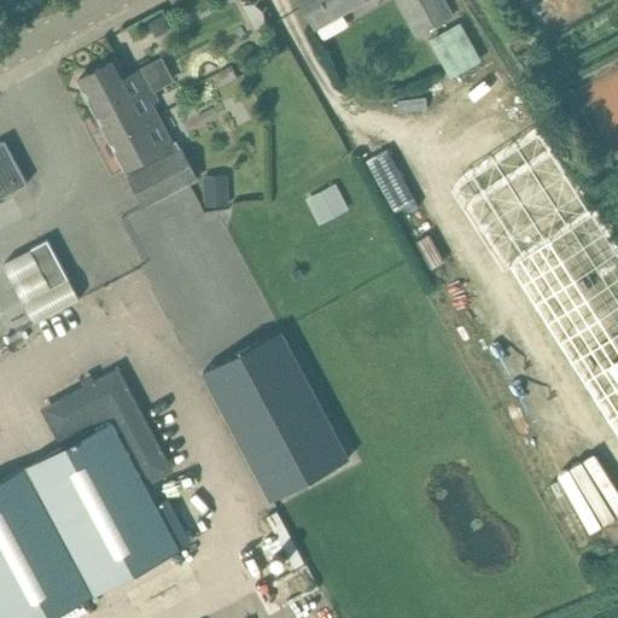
[(453,16),(443,0),(302,0),(316,27),(362,0),(398,0),(419,35),(453,16)]
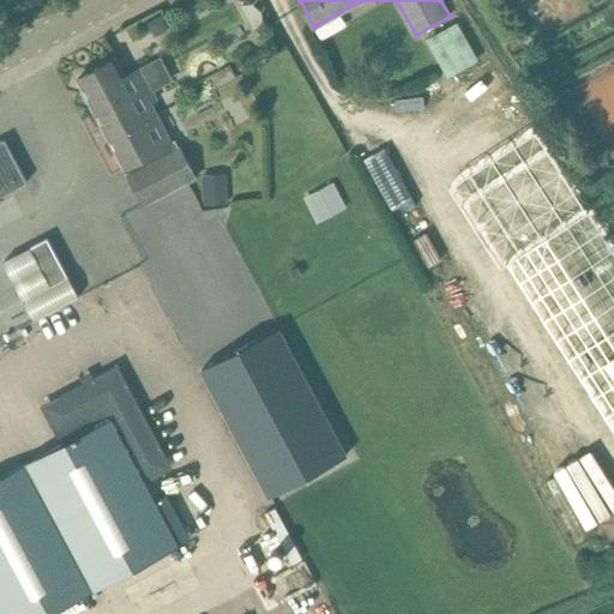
[(432,35),(450,76),(483,61),(465,19),(432,35)]
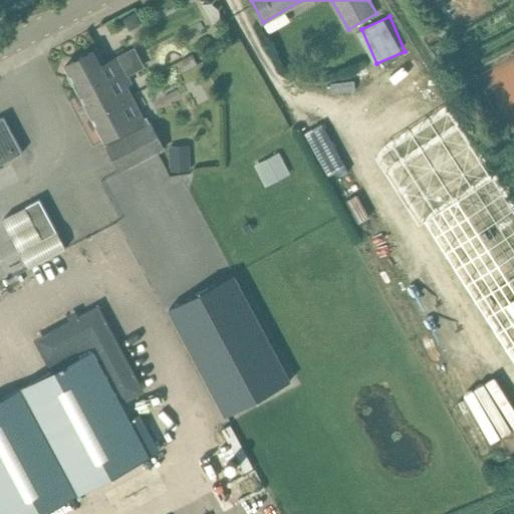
[(446,45),(436,51),(443,62),(453,55),(446,45)]
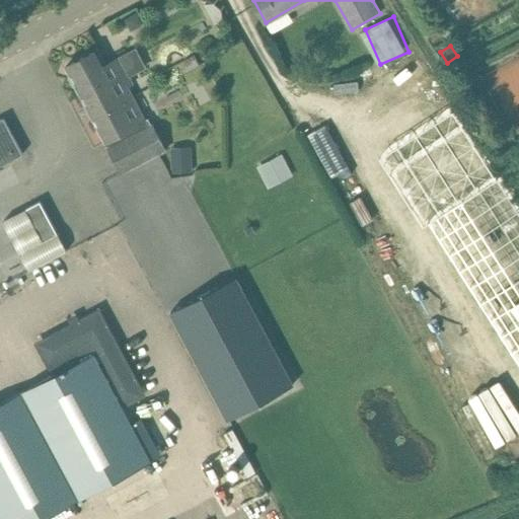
[(98,50),(66,67),(105,142),(106,141),(109,147),(108,147),(122,173),(165,150),(152,124),(151,125),(148,120),(147,121),(129,87),(132,85),(117,58),(105,64),(98,50)]
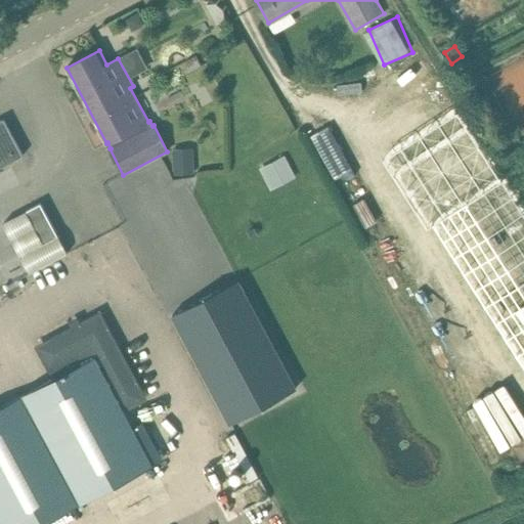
[(0,121),(0,168),(24,156),(4,120),(0,121)]
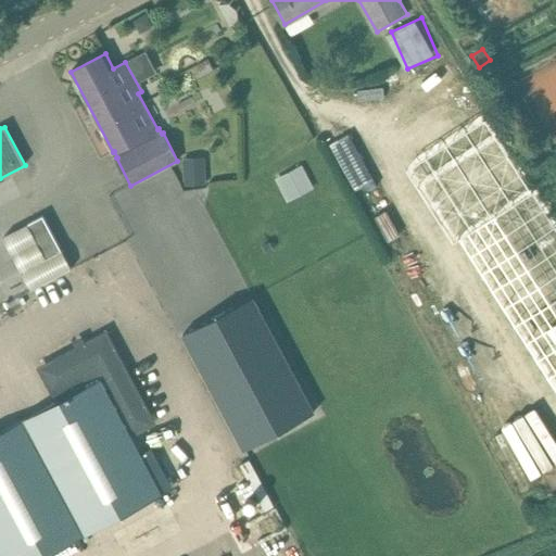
[(555,394),(555,234),(493,135),(413,187),(465,267),(471,263),(555,394)]
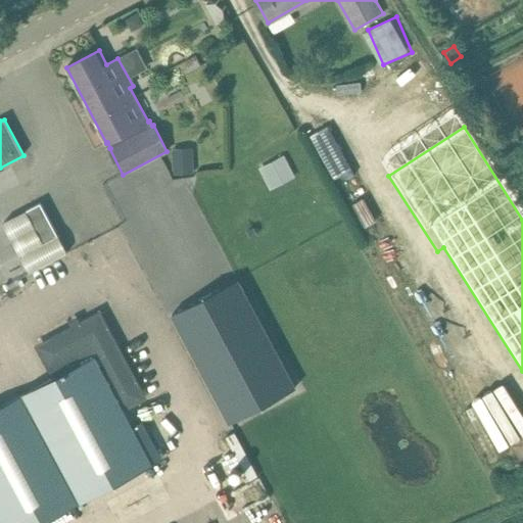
[(175,174),(196,173),(195,147),(174,148),(175,174)]
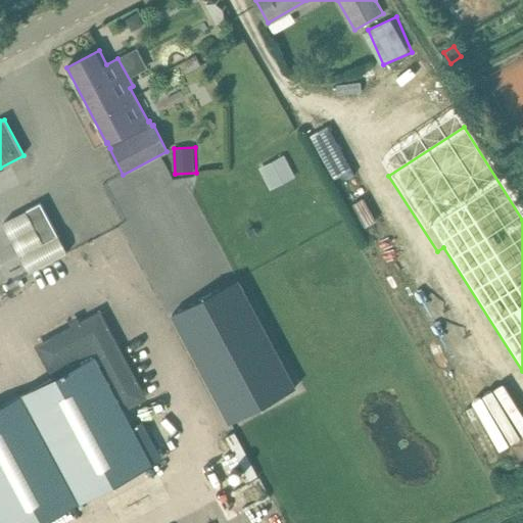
[(260,167),(272,189),(298,176),(287,153),(260,167)]
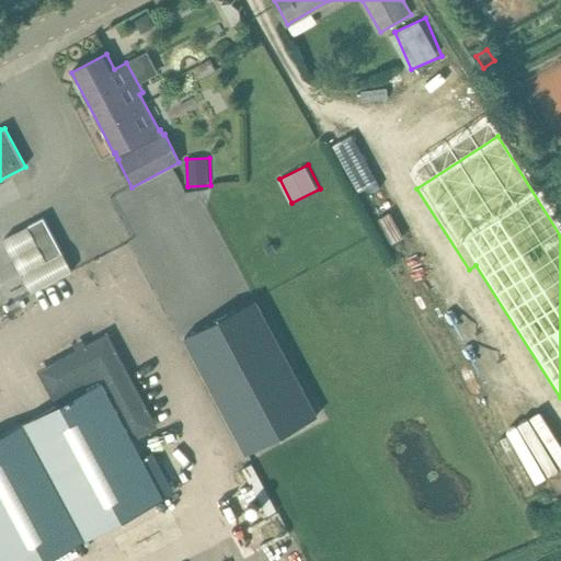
[(403,237),(390,213),(379,219),(392,243),(403,237)]
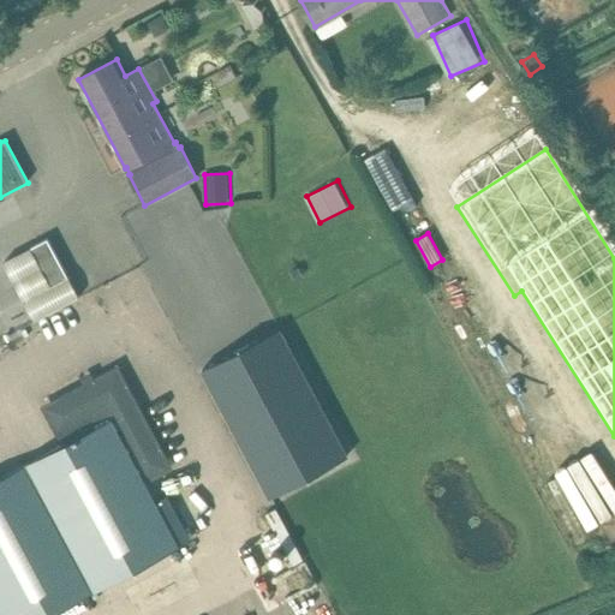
[(52,288),(69,279),(48,239),(30,249),(52,288)]
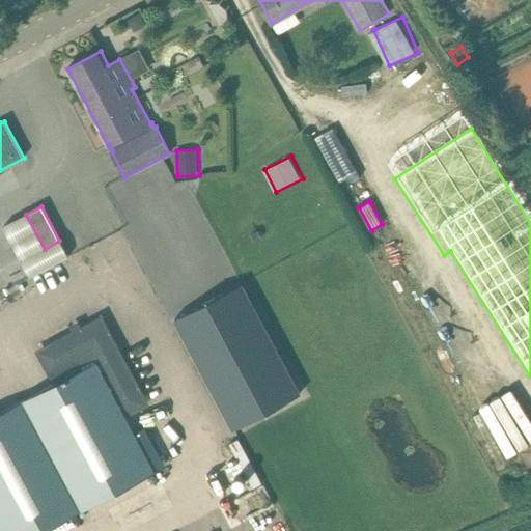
[(242,285),(176,320),(233,427),(300,392),(242,285)]
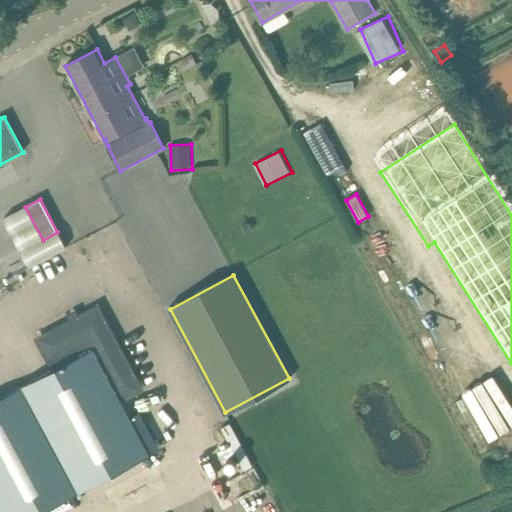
[(142,393),(106,326),(97,308),(39,339),(55,369),(0,397),(0,511),(40,511),(149,455),(122,404),(142,393)]
